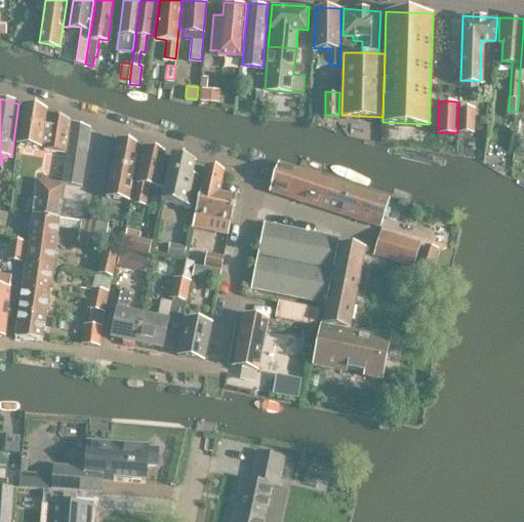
[(47,111),(23,105),(16,144),(41,148),(44,148),(66,152),(71,119),(49,112),(47,111)]
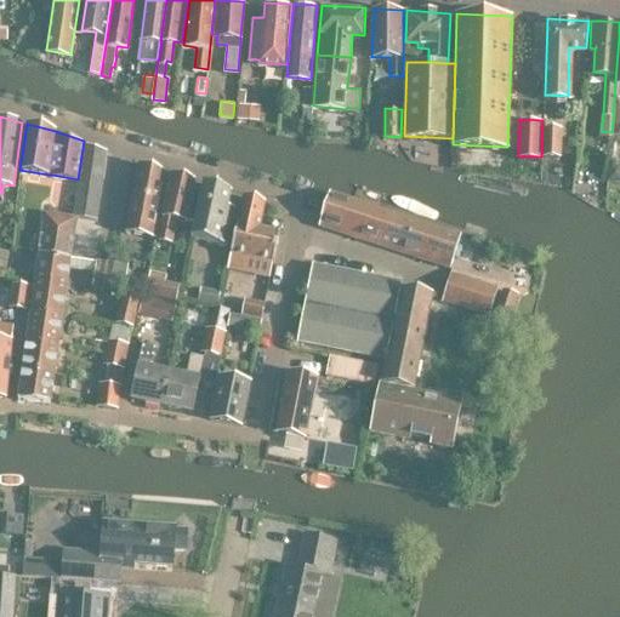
[(544,126),(542,154),(561,154),(562,126),(544,126)]
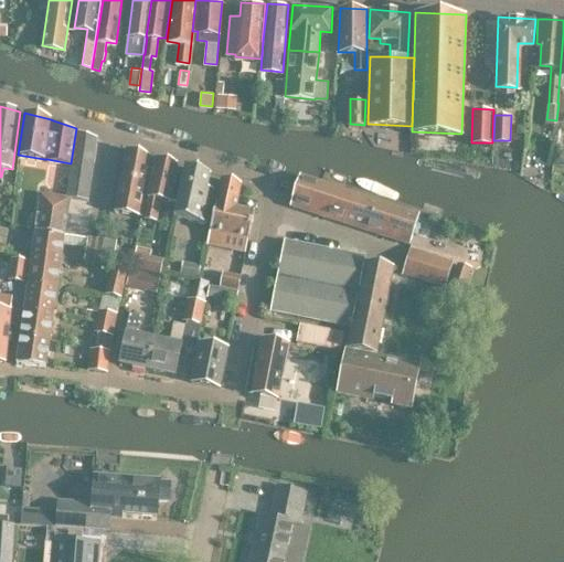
[(97,136),(77,128),(75,145),(96,148),(97,136)]
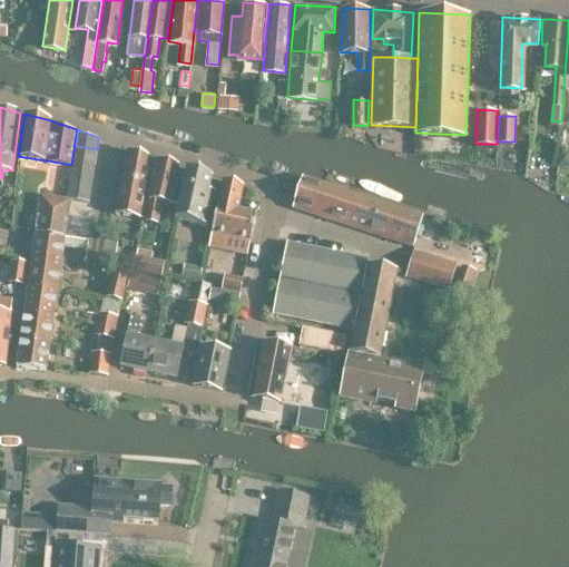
[(95,162),(97,149),(76,146),(74,158),(95,162)]
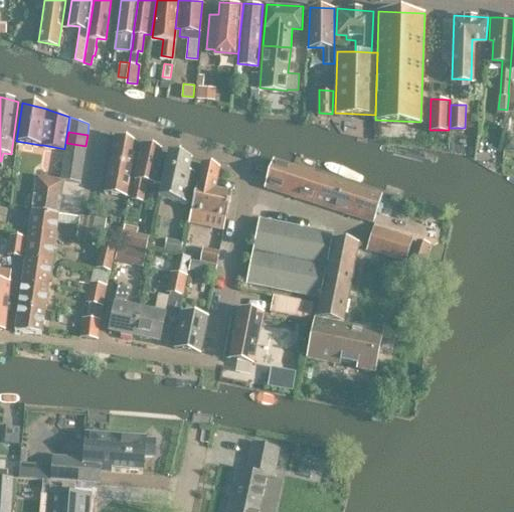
[(142,141),(117,133),(106,190),(129,194),(130,188),(132,188),(142,141)]
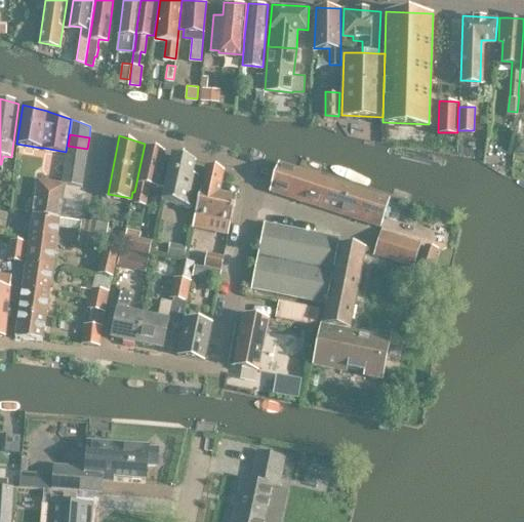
[(165,151),(146,145),(134,200),(146,202),(150,183),(158,185),(165,151)]
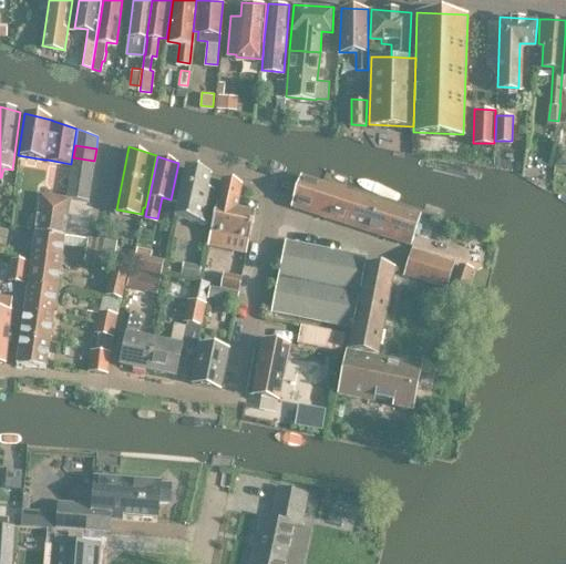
[(92,173),(94,161),(73,157),(71,171),(92,173)]
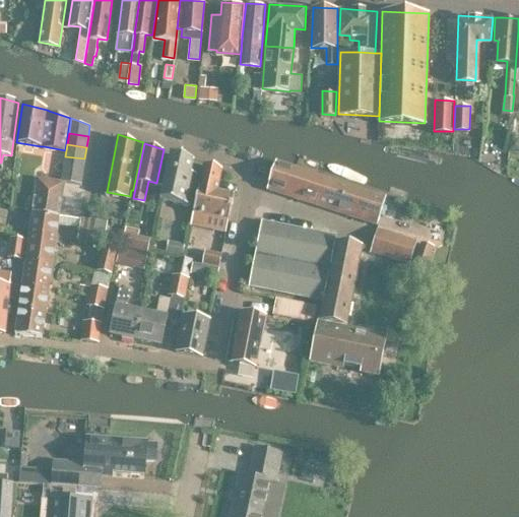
[(171,151),(160,198),(190,204),(197,174),(191,172),(193,158),(171,151)]
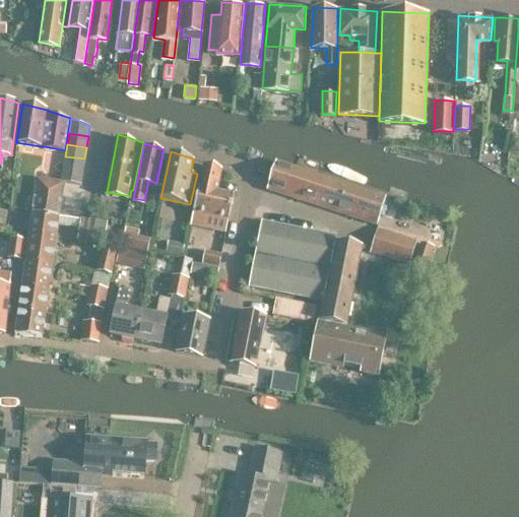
[(64,168),(82,171),(84,158),(65,156),(64,168)]
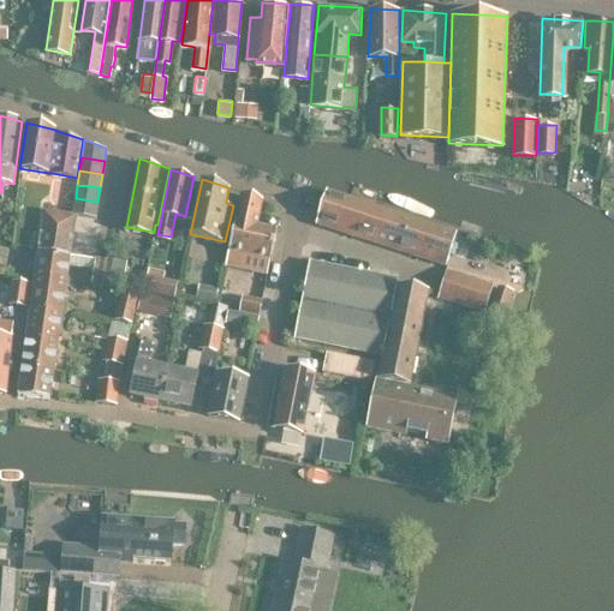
[(326,190),(316,221),(447,263),(449,252),(454,240),(457,229),(374,203),(350,195),(327,187),(326,190)]
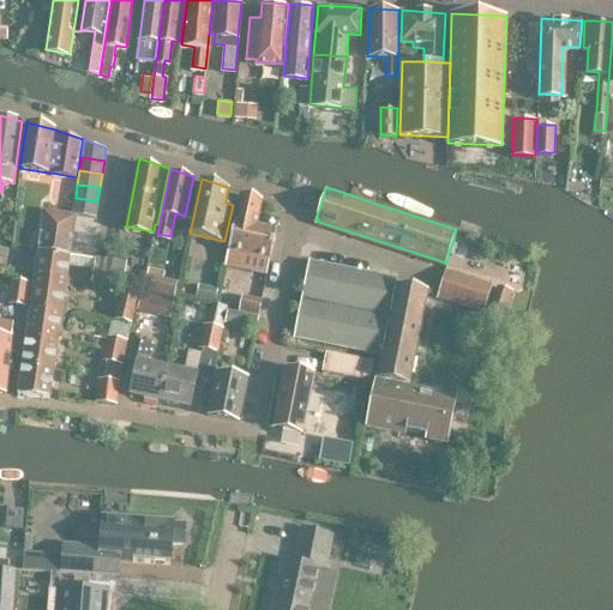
[(228,248),(226,261),(241,265),(245,251),(270,257),(277,227),(257,223),(263,198),(241,191),(235,218),(228,248)]
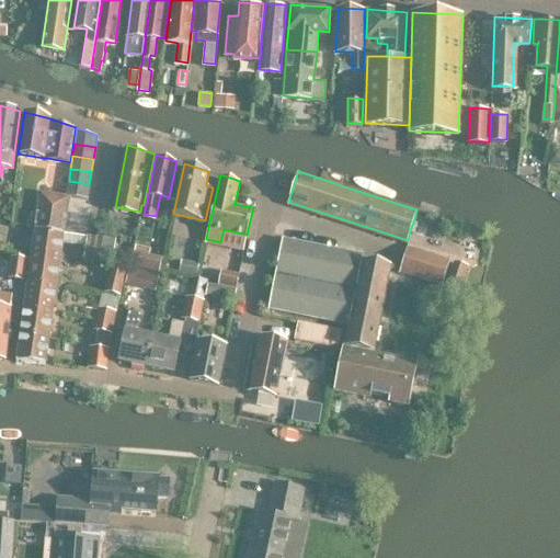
[(69,181),(67,194),(88,196),(89,184),(69,181)]
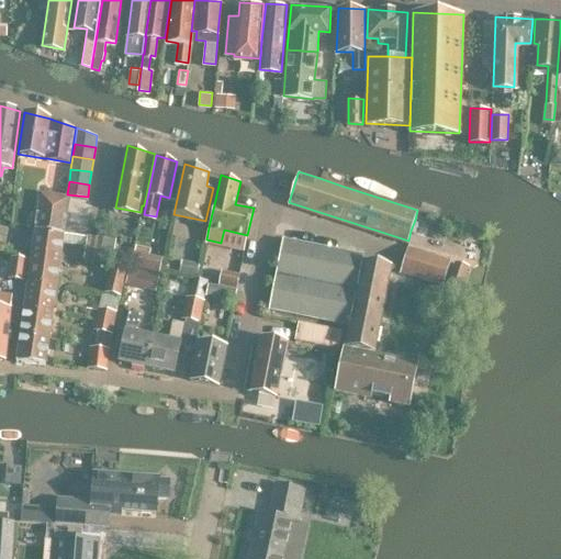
[(41,191),(35,227),(58,231),(63,194),(41,191)]
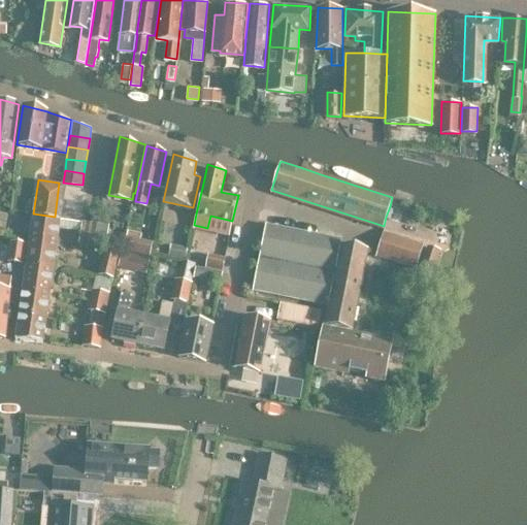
[(53,266),(60,218),(60,217),(55,217),(33,214),(27,263),(53,266)]
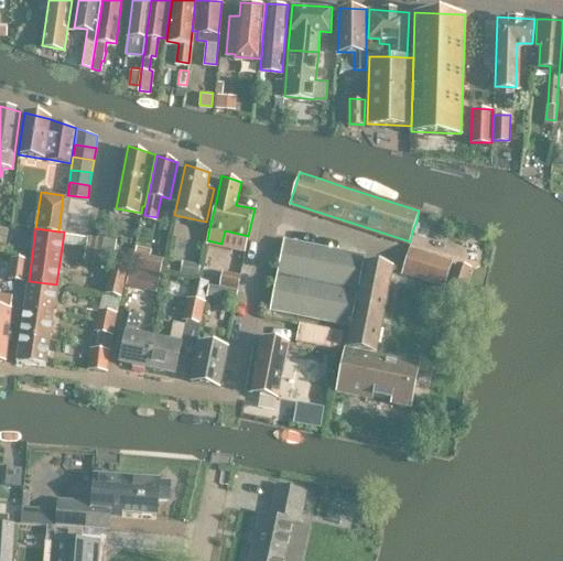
[(115,238),(103,236),(88,234),(84,258),(111,262),(114,262),(114,259),(115,238)]
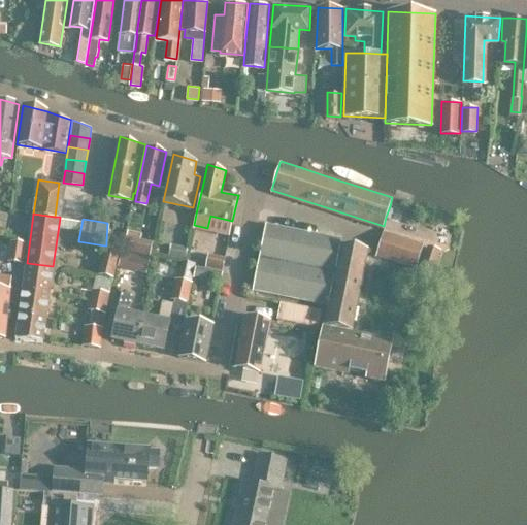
[(328,303),(341,238),(267,223),(254,289),(328,303)]
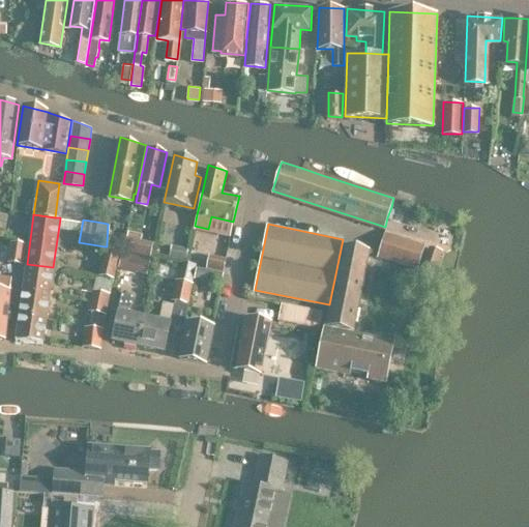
[(123,250),(150,255),(153,241),(141,238),(142,233),(128,231),(123,250)]
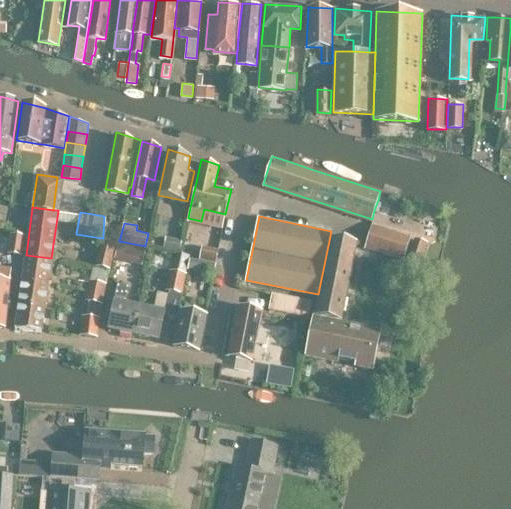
[(372,223),(366,243),(365,246),(403,258),(410,235),(372,223)]
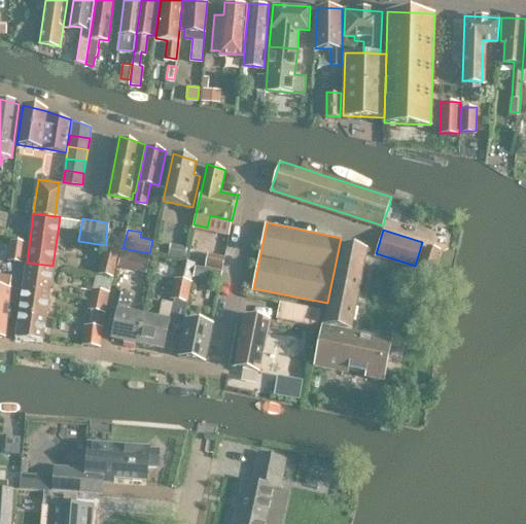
[(10,239),(7,258),(22,260),(25,241),(10,239)]
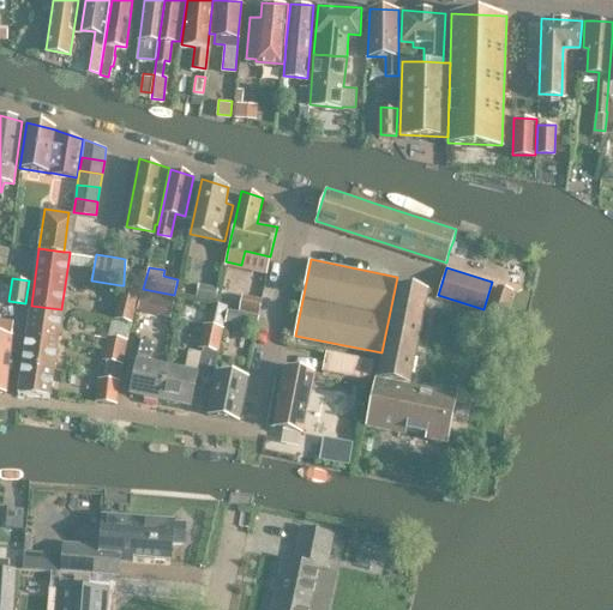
[(218,285),(198,282),(196,295),(216,299),(218,285)]
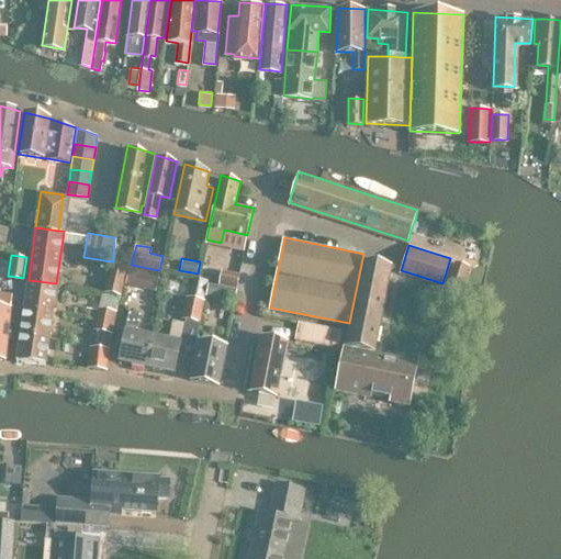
[(362,258),(345,346),(374,351),(392,264),(362,258)]
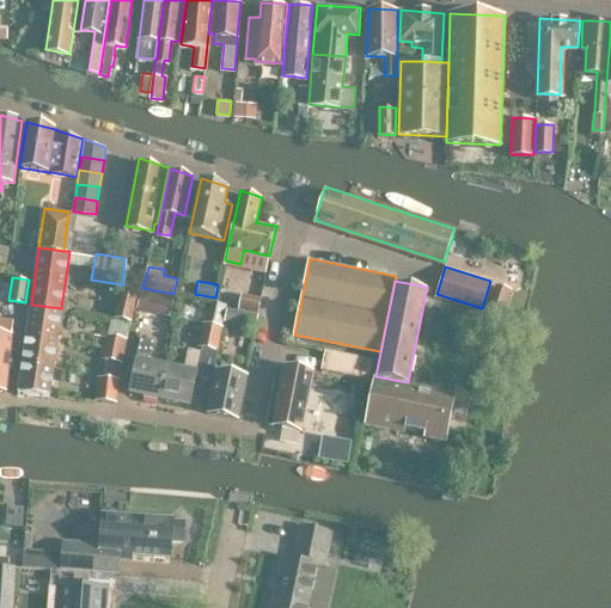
[(502,309),(511,287),(496,282),(489,305),(502,309)]
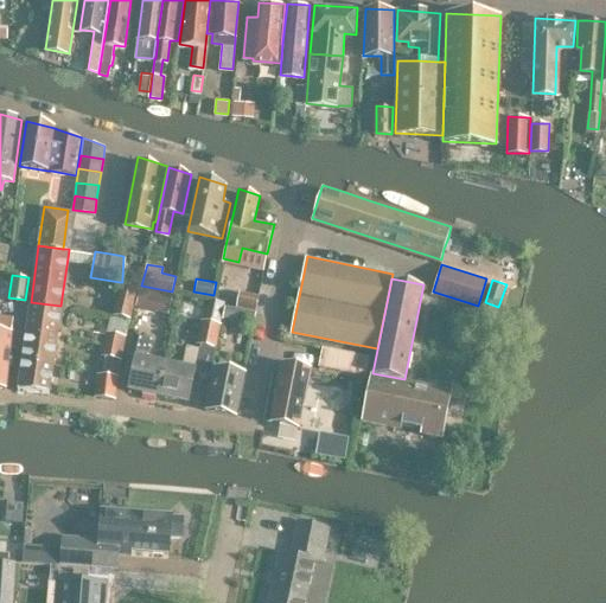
[(120,282),(114,310),(129,314),(135,286),(120,282)]
